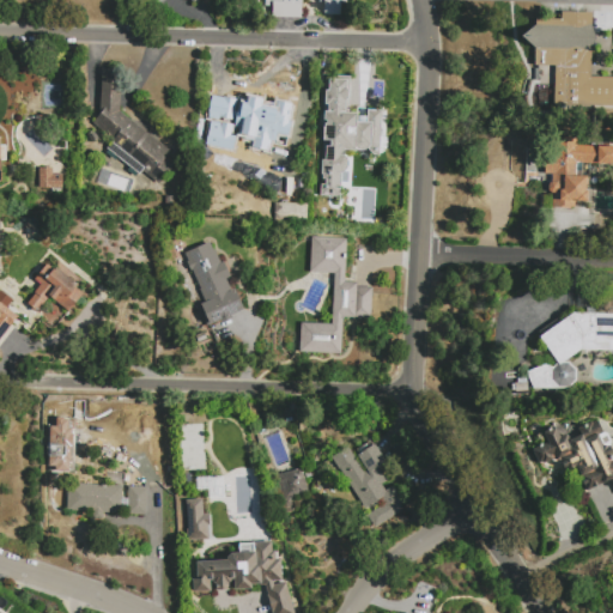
[(265,6),(265,0),(346,0),(346,2),(340,2),(340,16),(325,16),(325,2),(320,2),(320,0),(302,0),(302,18),(272,17),(272,6),(265,6)]
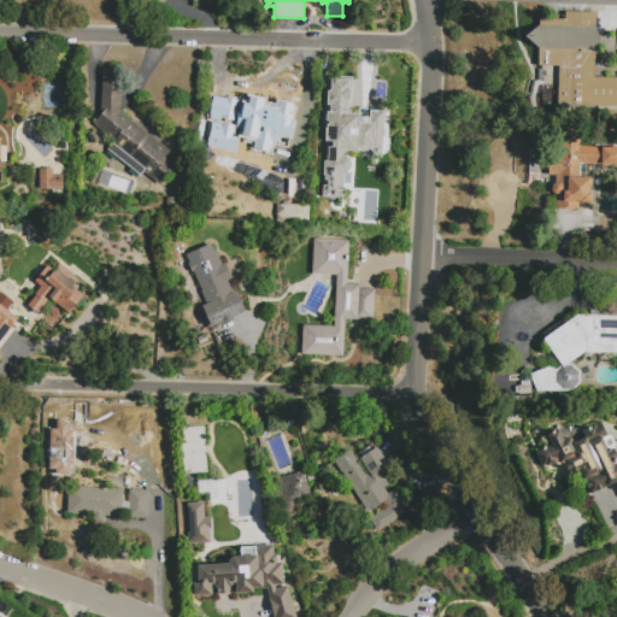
[(616,107),(558,107),(559,66),(539,66),(539,50),(526,37),(538,27),(538,21),(565,21),(565,13),(597,13),(597,28),(600,39),(595,51),(595,78),(616,78),(616,107)]
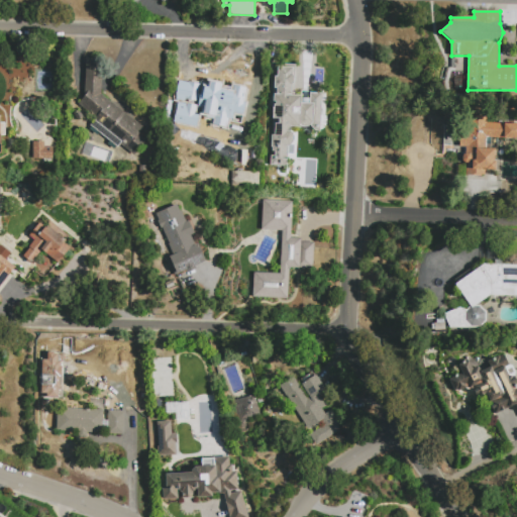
[(88,60),(103,62),(102,96),(135,123),(135,122),(145,129),(140,136),(148,141),(134,157),(121,146),(118,149),(91,127),(97,120),(79,107),(86,99),(88,60)]
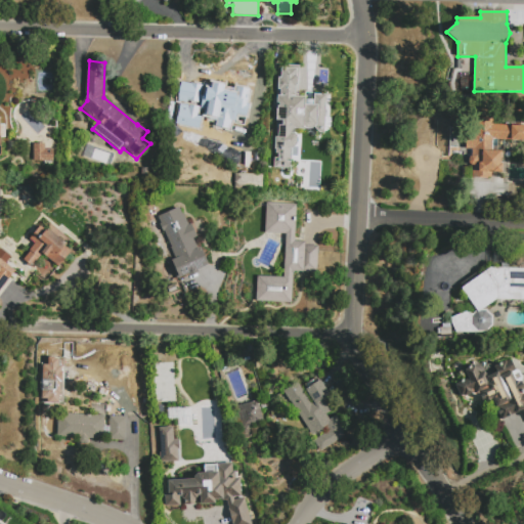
[(325,94),(324,134),(321,133),(319,132),(317,131),(316,129),(315,128),(314,126),(314,128),(312,129),(311,129),(307,129),(305,129),(304,127),(304,129),(294,128),(294,133),(296,134),(296,135),(297,137),(297,138),(297,141),(297,143),(295,146),(293,148),(291,149),(291,169),(274,169),(276,108),(277,108),(277,107),(276,107),(276,101),(277,101),(279,64),(300,66),(298,96),(306,96),(305,99),(314,100),(314,94),(325,94)]
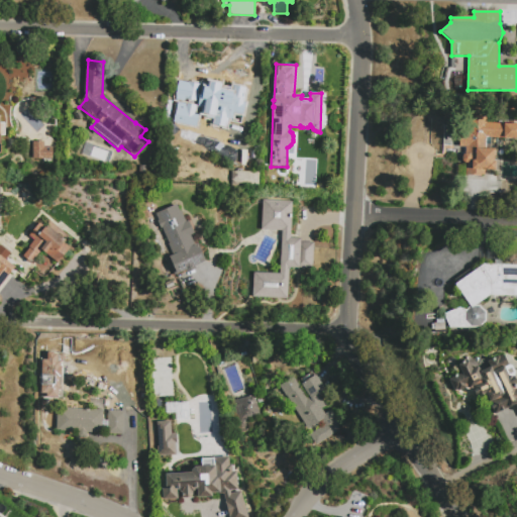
[(178,86),(178,85),(209,91),(211,85),(232,89),(232,92),(247,95),(244,108),(239,107),(237,118),(220,115),(220,111),(209,109),(203,137),(188,134),(193,108),(174,105),(178,86)]
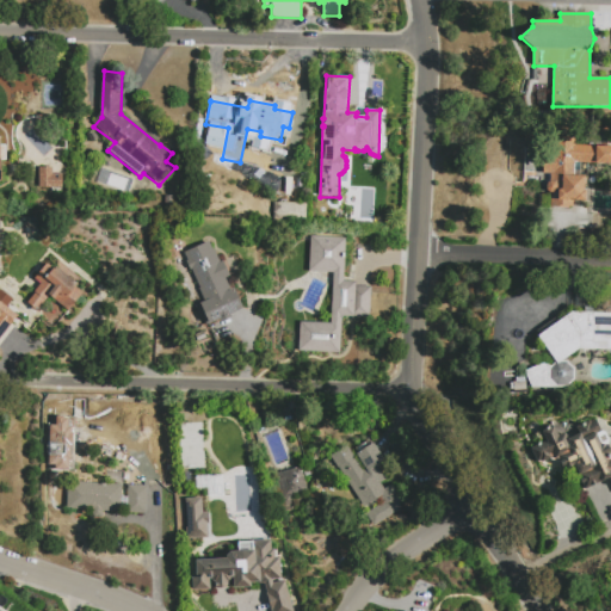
[(551,193),(550,193),(548,192),(547,190),(547,187),(547,185),(548,183),(550,181),(550,174),(542,173),(543,154),(553,154),(554,137),(575,139),(574,144),(610,146),(610,164),(579,162),(574,162),(574,176),(585,177),(584,192),(586,192),(586,202),(573,202),(573,207),(569,207),(569,208),(550,207),(551,193)]
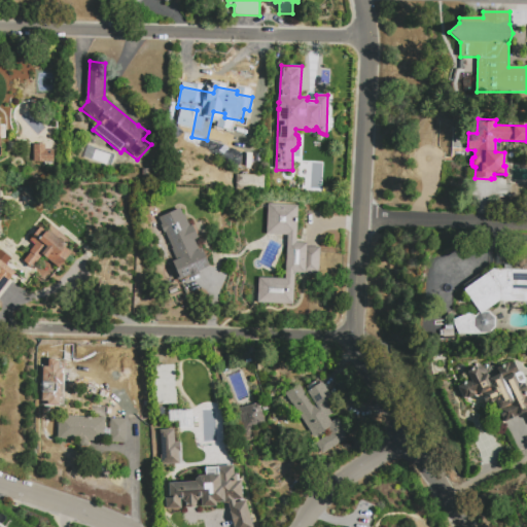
[(33,144),(46,144),(46,150),(55,150),(55,162),(33,162),(33,144)]
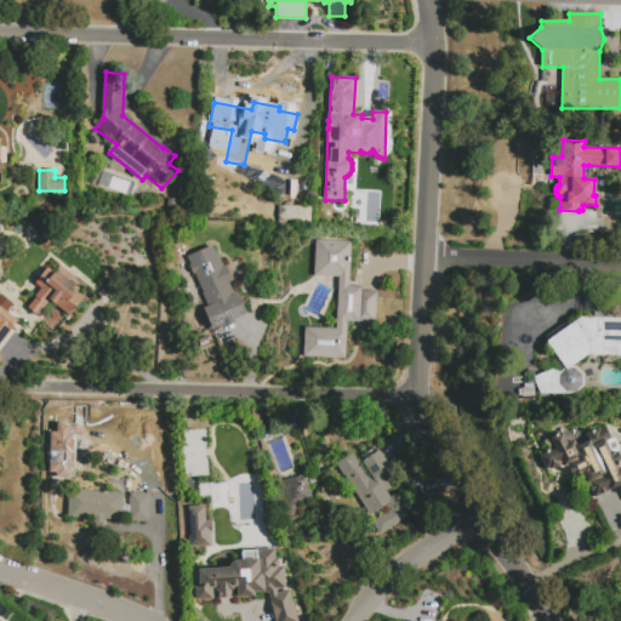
[(311,226),(279,224),(280,205),(312,206),(311,226)]
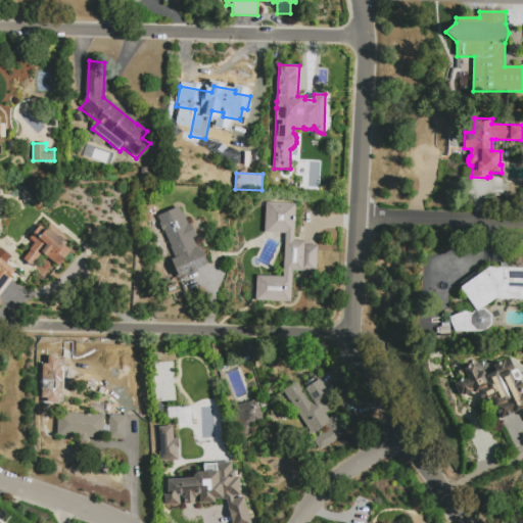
[(266,202),(295,203),(294,240),(304,241),(304,244),(318,245),(316,272),(292,271),(291,302),(255,300),(257,276),(283,277),(285,234),(265,233),(266,202)]
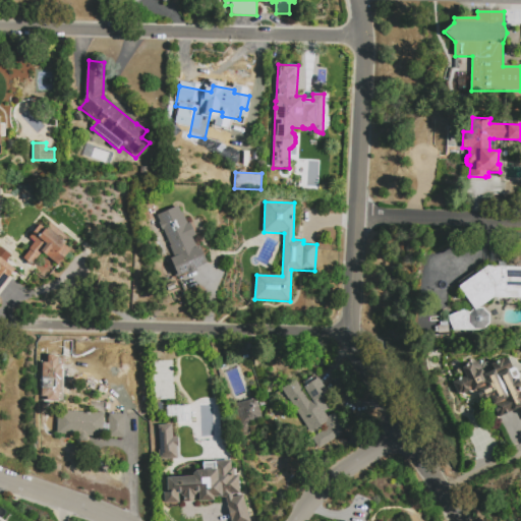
[(157,216),(178,206),(181,214),(183,213),(188,224),(190,223),(196,235),(192,237),(196,246),(198,250),(201,249),(208,264),(196,269),(197,270),(188,275),(187,272),(178,276),(171,258),(175,256),(170,246),(171,246),(164,229),(162,230),(159,224),(160,223),(157,216)]
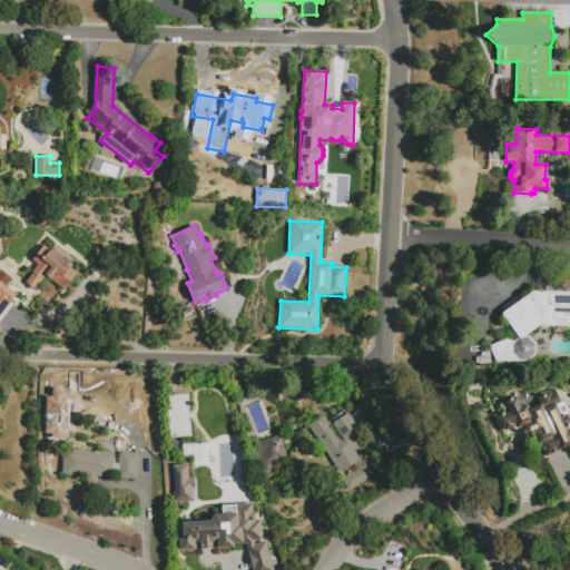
[(53,249),(62,257),(79,271),(64,290),(62,290),(47,276),(33,292),(29,288),(30,286),(26,283),(33,273),(32,273),(39,265),(32,259),(45,246),(51,252),(53,249)]
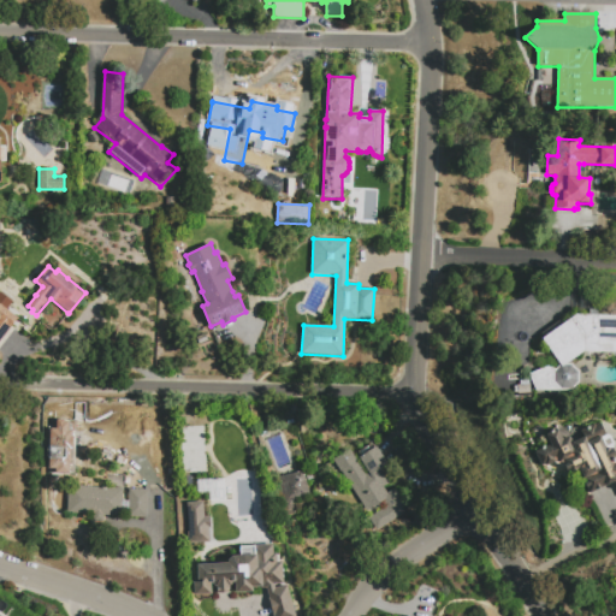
[(0,342),(16,317),(6,309),(12,300),(0,292),(0,342)]
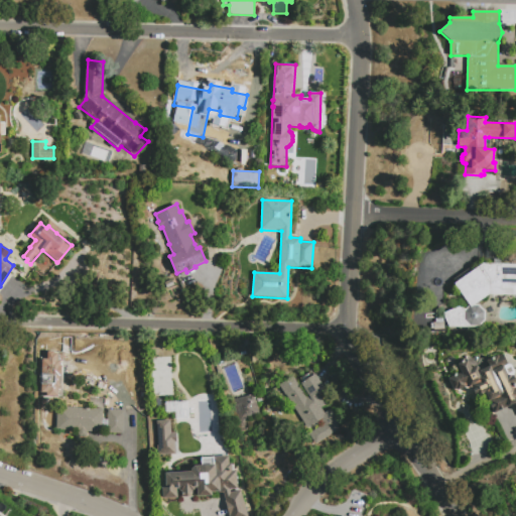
[(515,264),(515,295),(490,295),(476,304),(479,305),(486,311),(486,320),(480,328),(449,328),(443,313),(459,306),(465,309),(469,304),(455,284),(484,263),(515,264)]
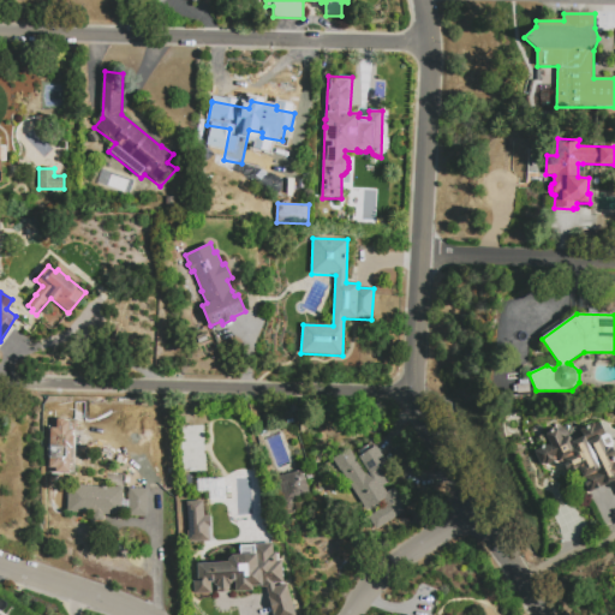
[(199,344),(197,339),(207,334),(209,340),(199,344)]
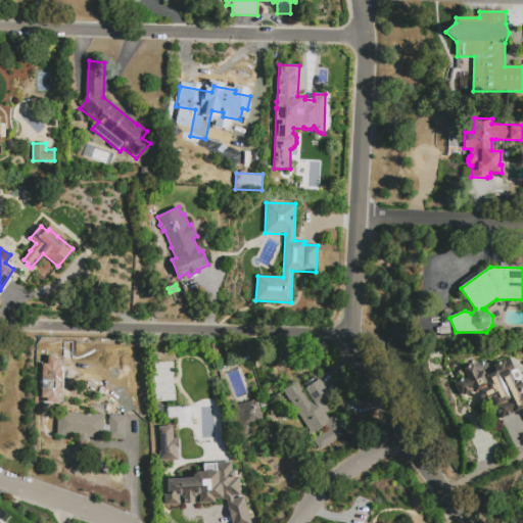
[(440,334),(440,333),(436,333),(436,328),(441,328),(441,323),(449,322),(449,327),(450,327),(450,334),(440,334)]
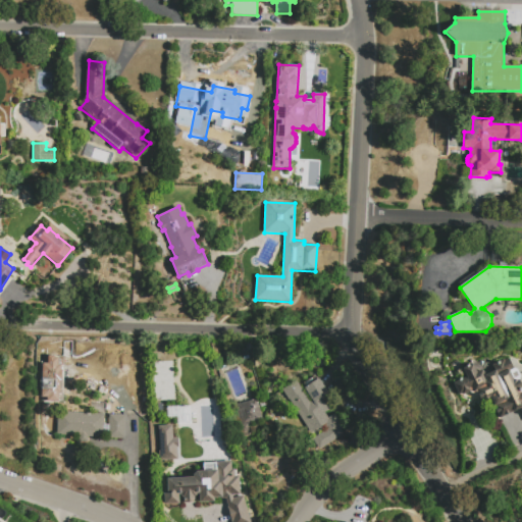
[(460,395),(454,383),(467,376),(463,368),(473,364),(476,372),(482,369),(485,374),(494,369),(492,365),(504,359),(505,360),(509,359),(514,369),(510,370),(514,378),(518,380),(519,379),(521,385),(521,410),(521,408),(500,418),(493,405),(496,404),(491,397),(482,401),(478,393),(472,390),(464,395),(462,394),(460,395)]
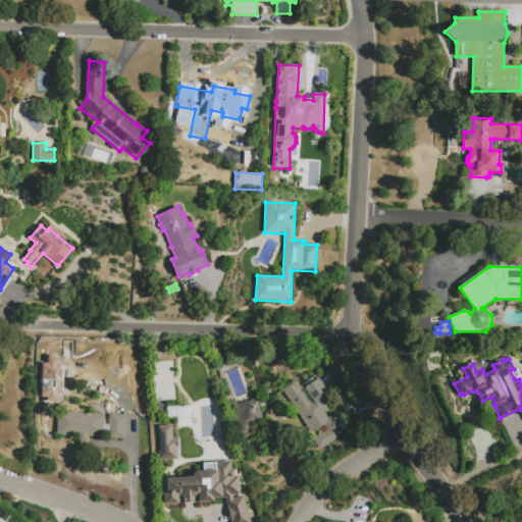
[(281,390),(296,381),(310,403),(313,401),(304,387),(305,387),(303,383),(316,375),(328,395),(323,398),(330,409),(324,412),(328,418),(334,414),(345,431),(342,433),(344,436),(320,452),(312,439),(326,430),(325,427),(312,435),(291,402),(290,403),(281,390)]
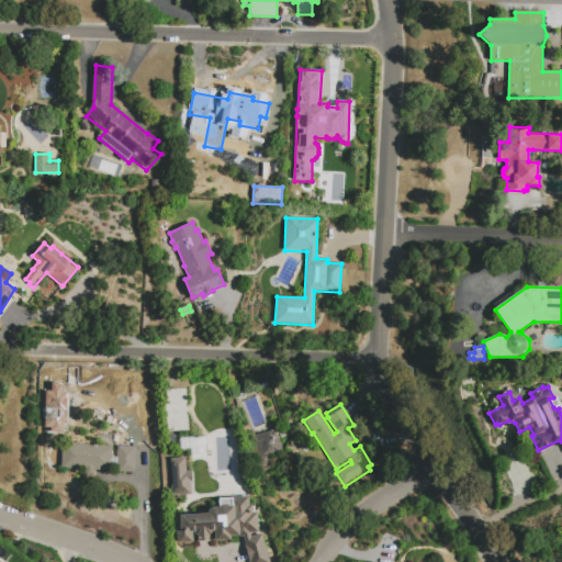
[(251,436),(276,430),(282,454),(258,461),(251,436)]
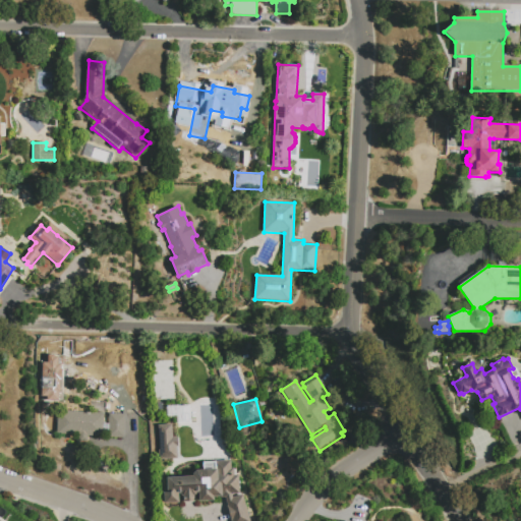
[(78,435),(60,433),(57,433),(58,411),(104,413),(103,438),(88,437),(87,443),(78,443),(78,441),(78,435)]
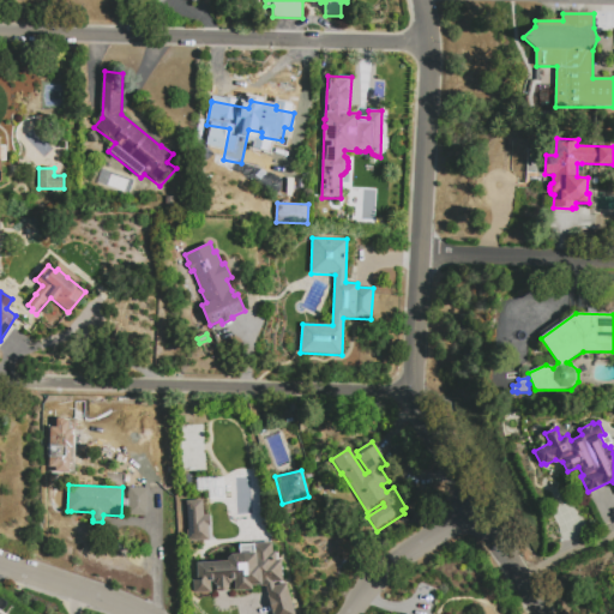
[(187,503),(204,501),(205,517),(210,517),(211,528),(209,528),(210,542),(190,543),(190,539),(188,539),(187,531),(188,531),(187,503)]
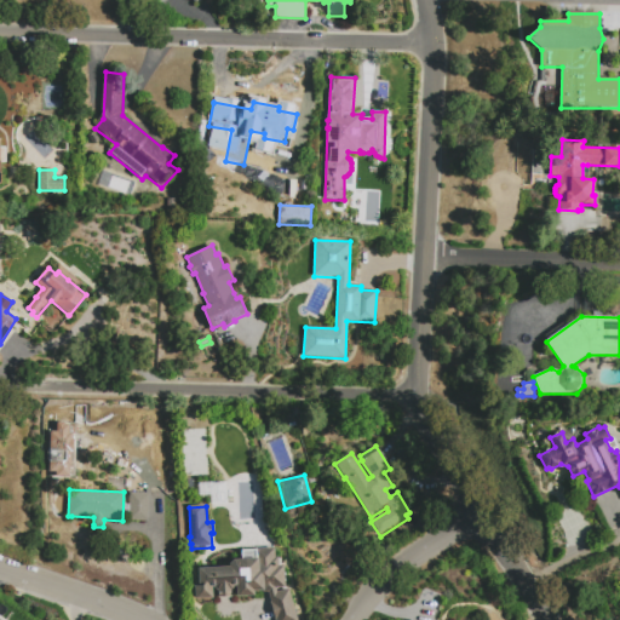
[(297,619),(275,619),(269,591),(263,592),(260,591),(256,591),(254,596),(237,597),(236,587),(235,587),(235,590),(233,590),(233,593),(219,595),(218,590),(216,590),(216,589),(214,589),(214,598),(195,600),(194,581),(199,581),(199,568),(230,567),(229,564),(234,560),(241,558),(241,550),(275,549),(275,558),(279,558),(279,566),(285,566),(286,589),(277,589),(277,592),(290,589),(297,619)]
